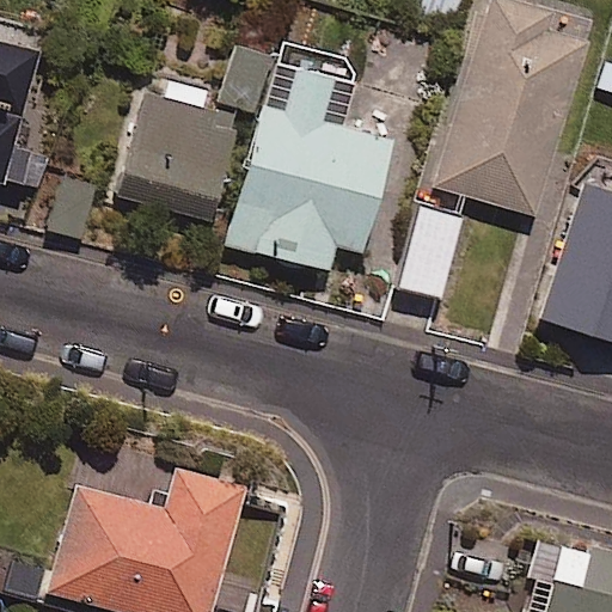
[(556,8),(530,0),(488,0),(430,183),(533,215),(588,43),(549,30),(556,8)]
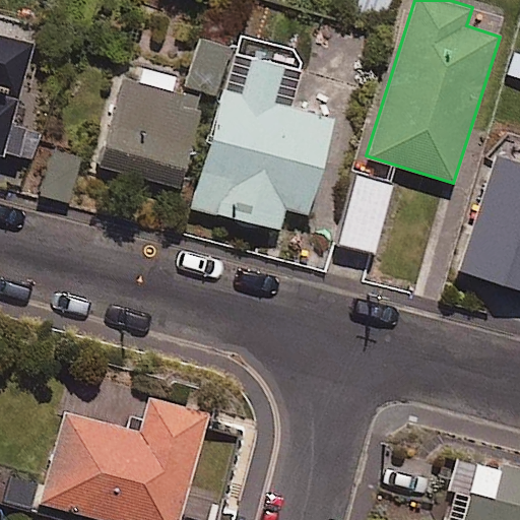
[(305,54),(239,36),(192,207),(278,231),(285,207),(308,213),(333,120),(290,109),(305,54)]
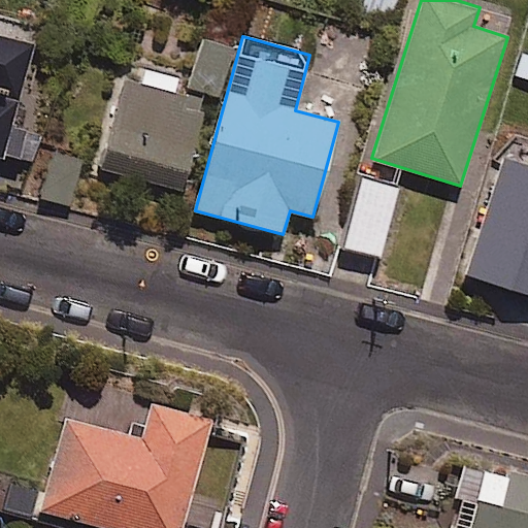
[(33,47),(0,37),(0,157),(1,158),(33,47)]
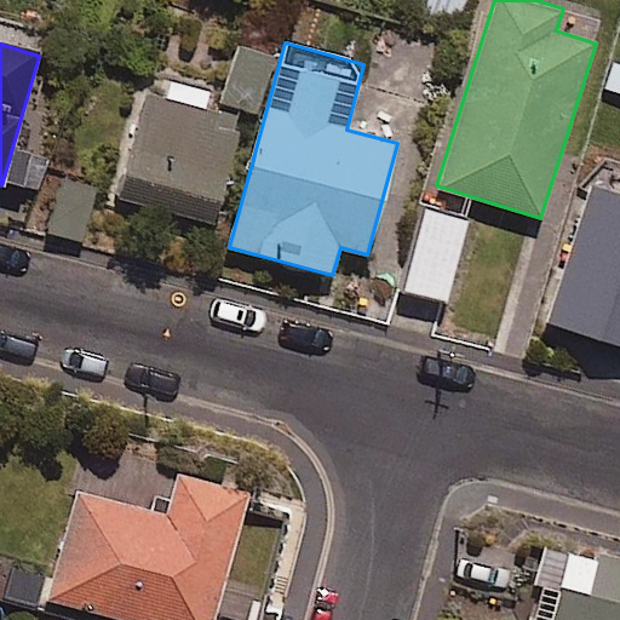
[(259,115),(276,56),(233,44),(216,103),(259,115)]
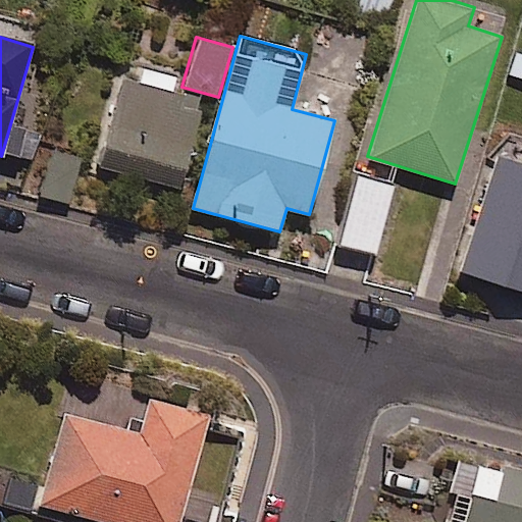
[(174,75),(131,63),(100,166),(178,189),(204,102),(169,93),(174,75)]
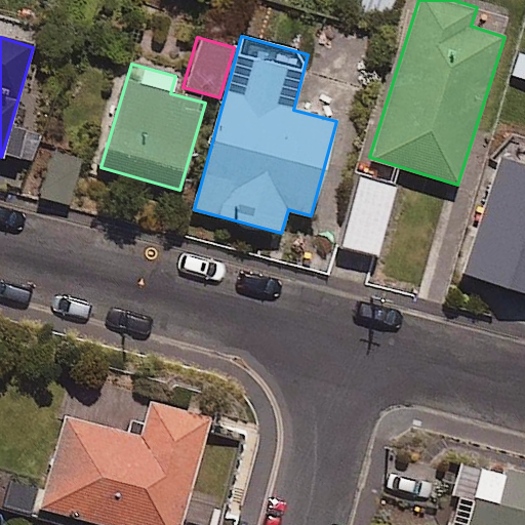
[(524,164),(499,156),(462,274),(524,293),(524,164)]
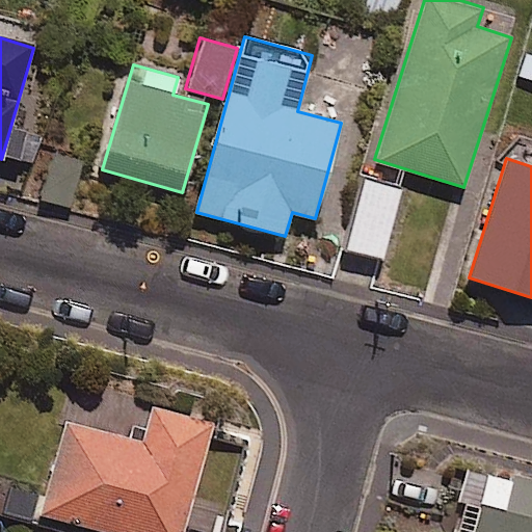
[(401,189),(363,179),(343,248),(382,259),(401,189)]
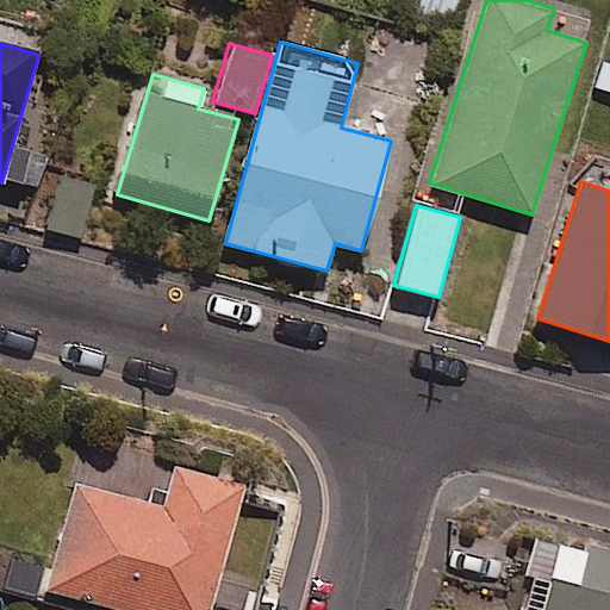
[(210,609),(244,486),(176,467),(165,509),(74,483),(44,587),(123,609),(210,609)]
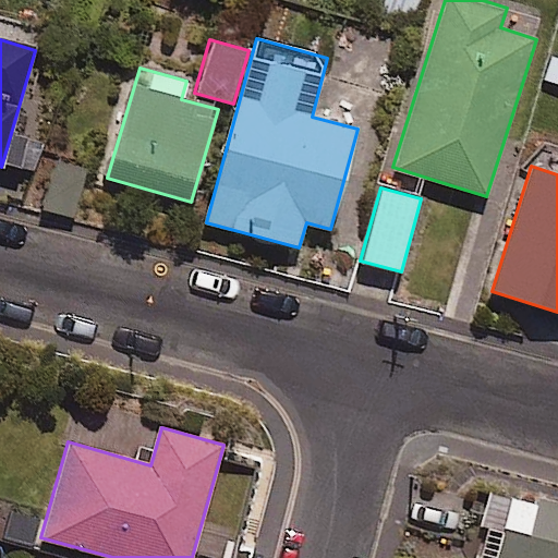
[(557,557),(557,508),(494,489),(474,557),(557,557)]
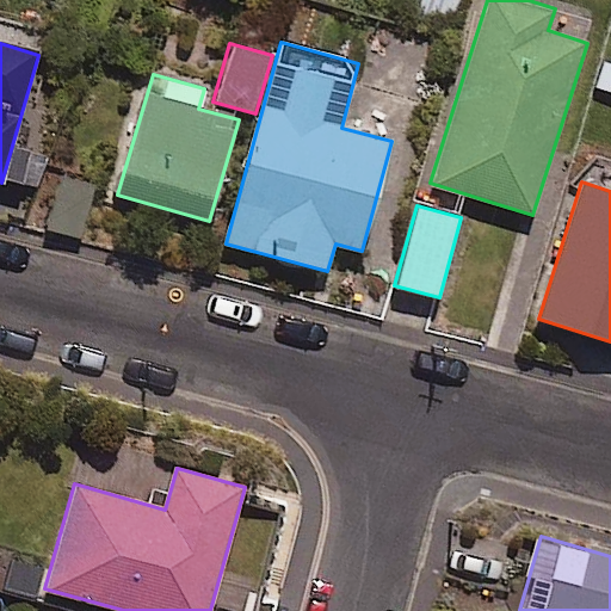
All buildings are outlined.
